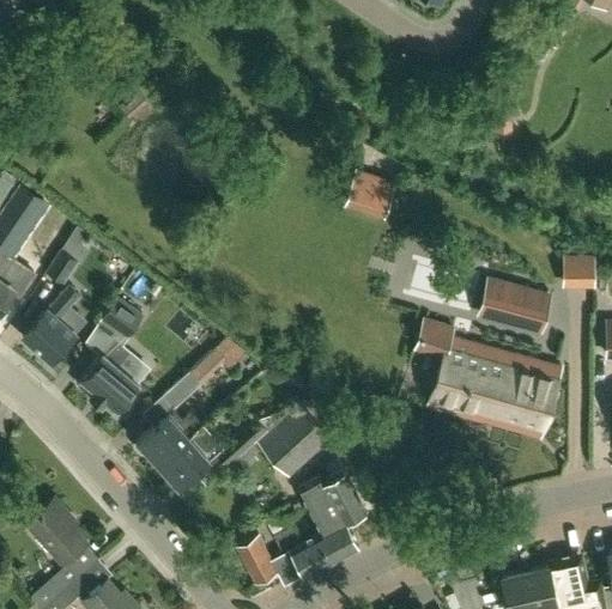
[(393,184),(353,172),(344,201),(385,213),(393,184)]
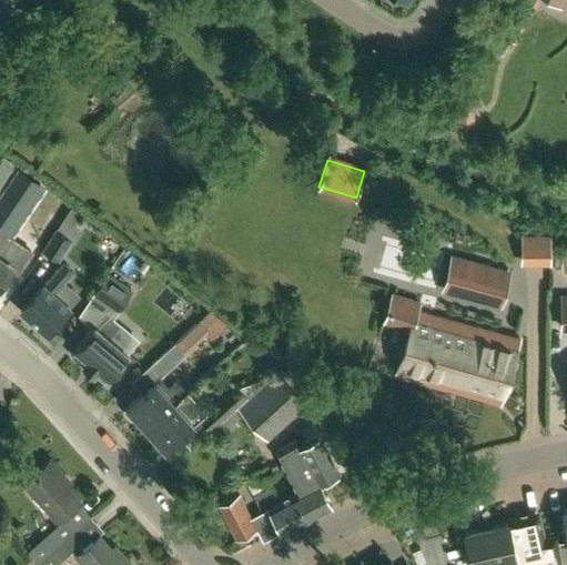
[(0,183),(4,187),(14,172),(0,162),(0,183)]
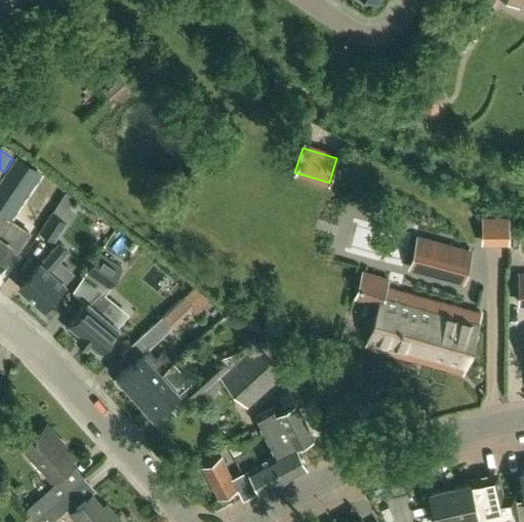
[(0,216),(10,224),(43,175),(18,159),(0,187),(0,216)]
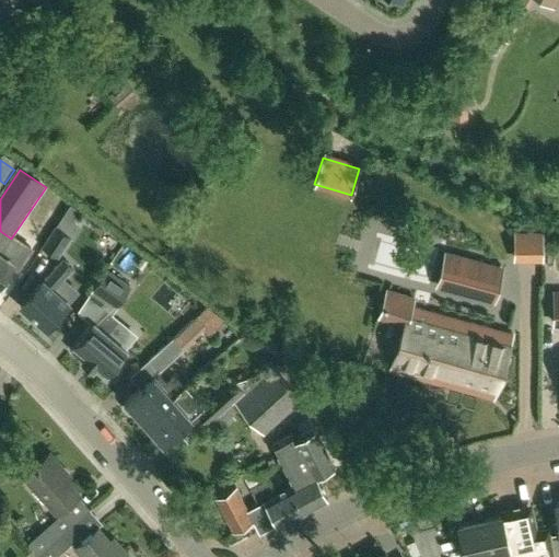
[(58,262),(71,240),(54,229),(41,250),(58,262)]
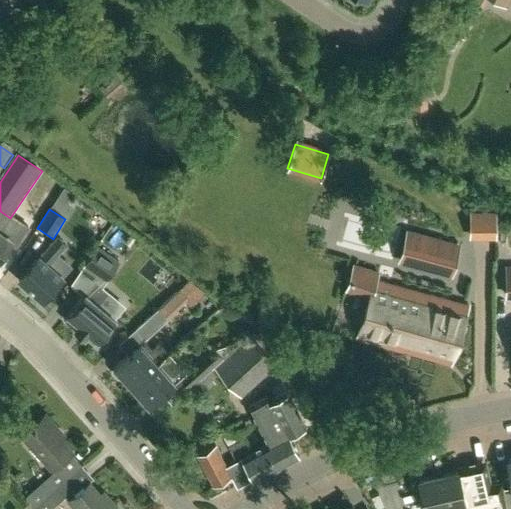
[(0,258),(11,242),(1,235),(0,234),(0,258)]
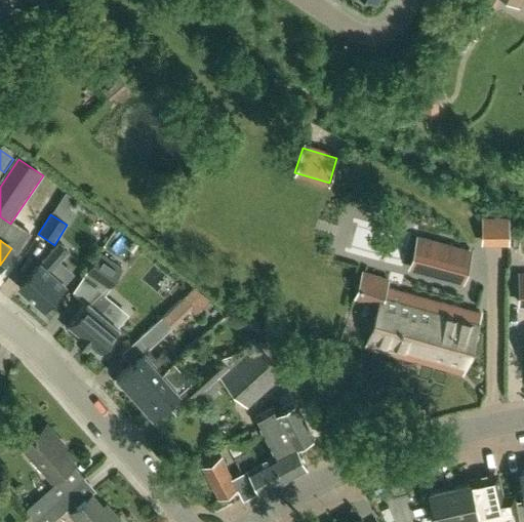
[(425,274),(424,275),(461,284),(469,254),(432,244),(432,245),(425,274)]
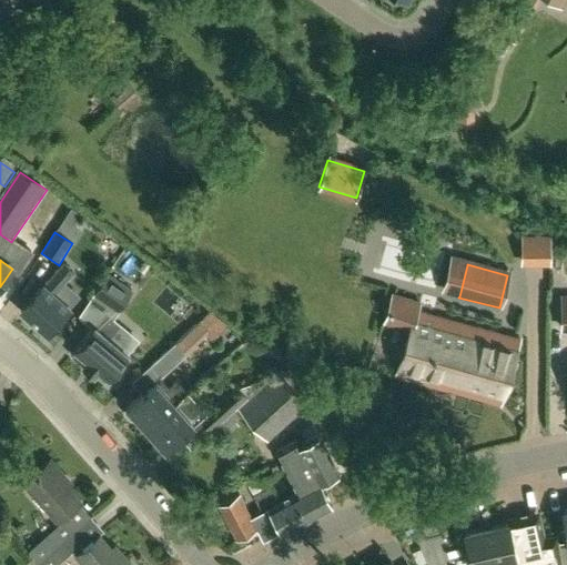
[(43,286),(21,312),(48,335),(70,310),(53,295),(61,286),(64,283),(72,274),(63,265),(56,274),(44,288),(43,286)]
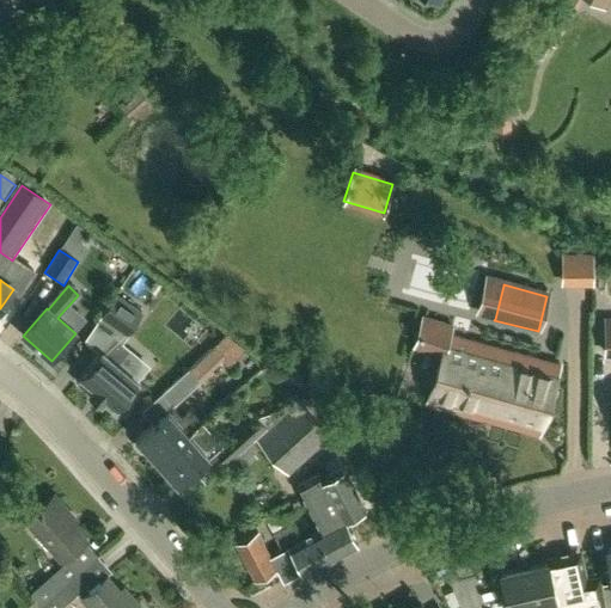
[(128,338),(144,314),(115,296),(99,320),(128,338)]
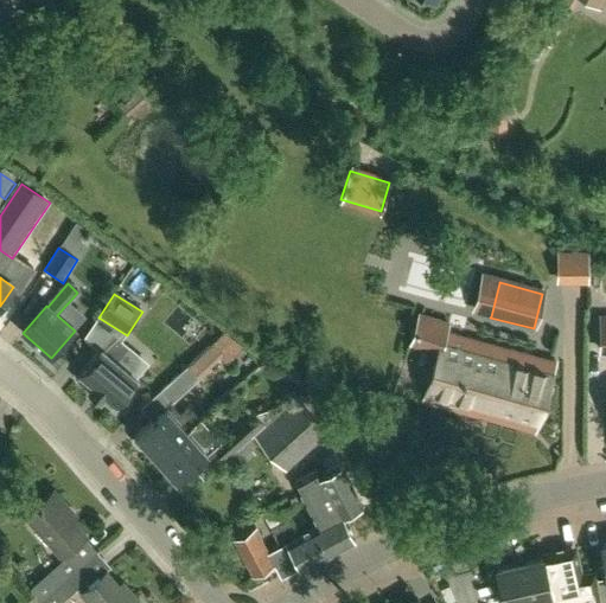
[(438,353),(422,403),(533,434),(553,363),(445,333),(447,325),(419,315),(410,345),(438,353)]
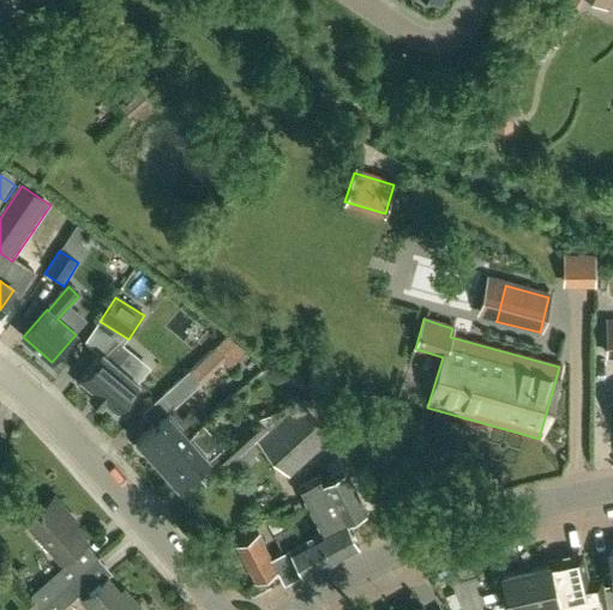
[(226,336),(209,354),(227,370),(244,352),(226,336)]
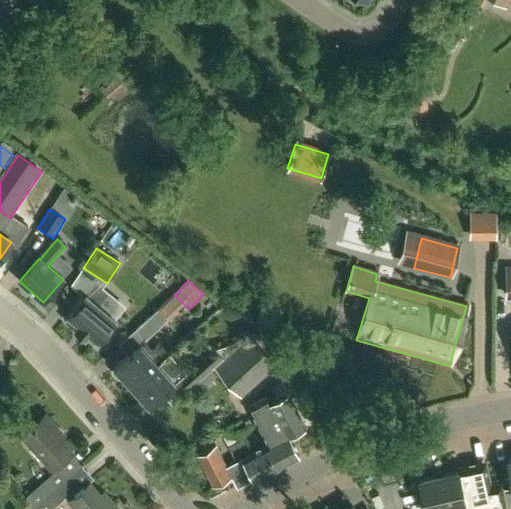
[(81,300),(63,320),(75,330),(74,331),(83,339),(84,338),(93,345),(115,320),(98,305),(103,298),(107,294),(102,289),(95,283),(86,295),(85,295),(81,300)]
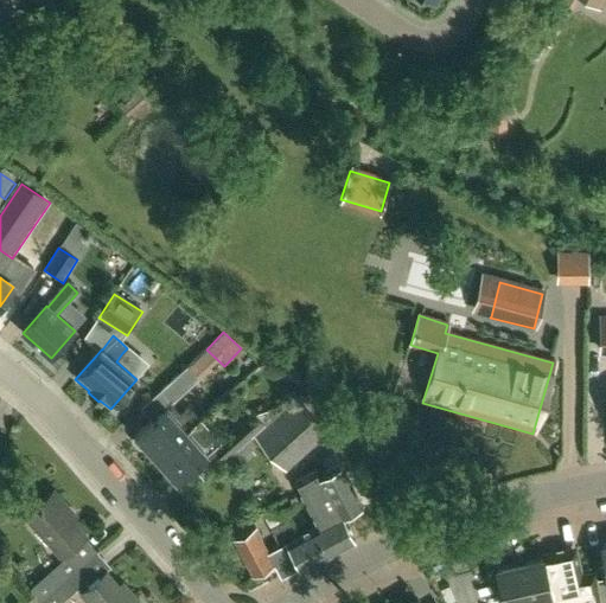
[(173,404),(197,383),(185,370),(161,391),(173,404)]
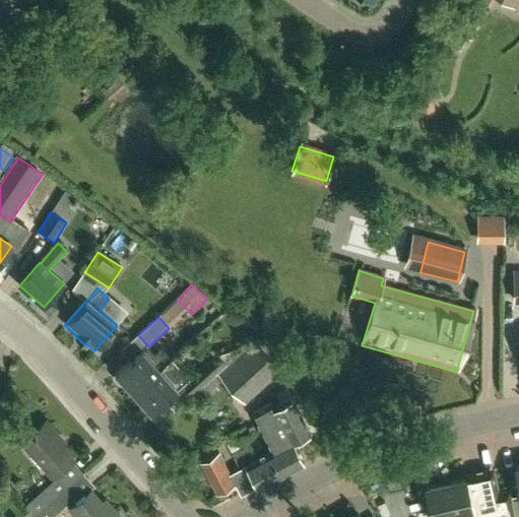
[(231,362),(217,373),(245,403),(281,371),(254,340),(231,362)]
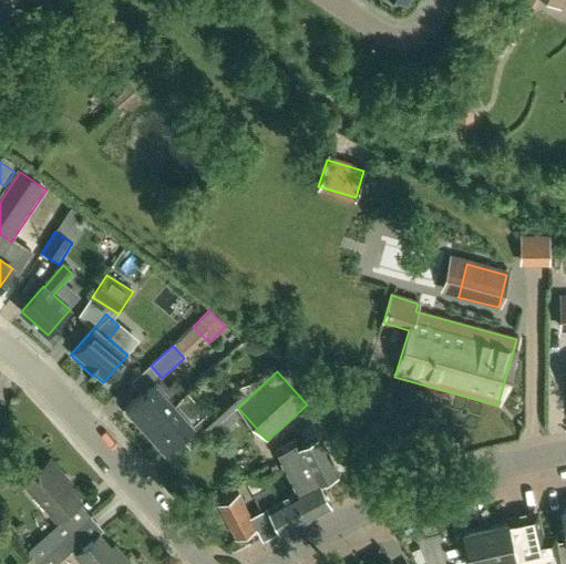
[(146,430),(187,392),(177,381),(165,392),(156,382),(127,408),(127,409),(125,411),(125,413),(132,421),(135,421),(136,419),(146,430)]
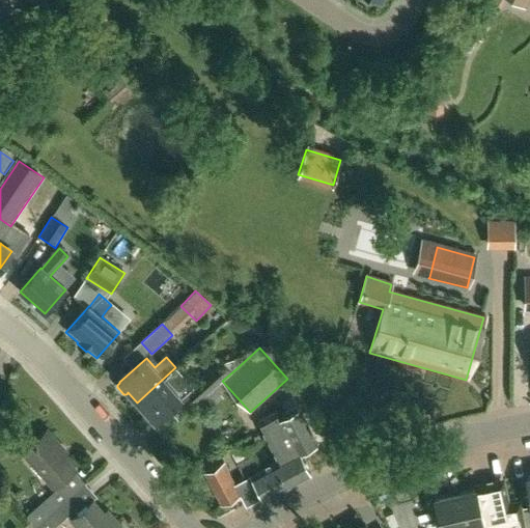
[(222,381),(235,369),(226,360),(211,374),(208,371),(187,392),(197,404),(222,381)]
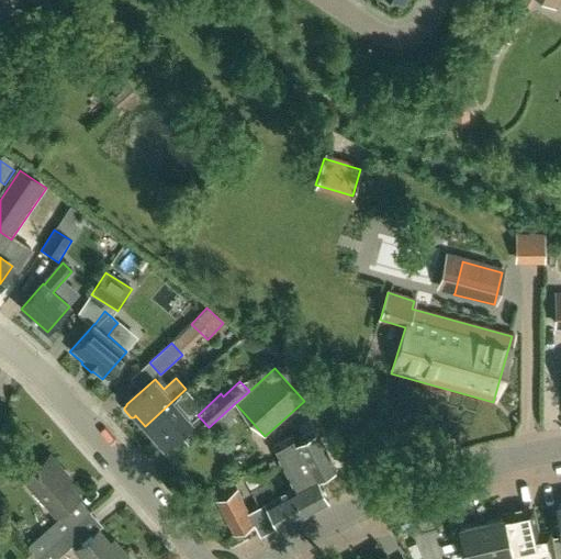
[(187,388),(186,389),(145,426),(155,436),(153,438),(153,442),(158,448),(161,448),(164,447),(197,418),(191,413),(200,405),(187,390),(188,389),(187,388)]
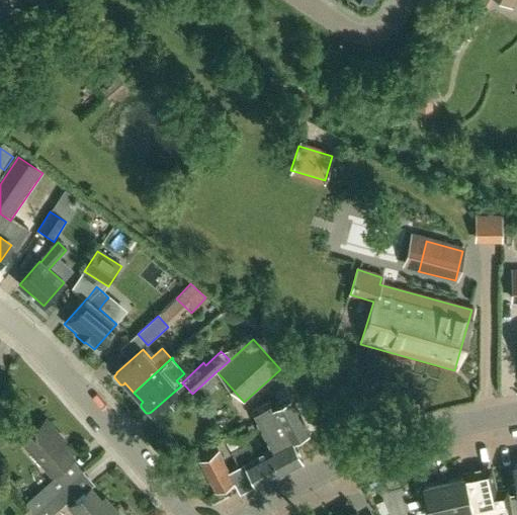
[(278,474),(302,461),(290,441),(307,432),(308,435),(310,434),(291,399),(288,401),(287,398),(276,404),(278,407),(273,409),(270,403),(252,412),(272,449),(266,452),(278,474)]
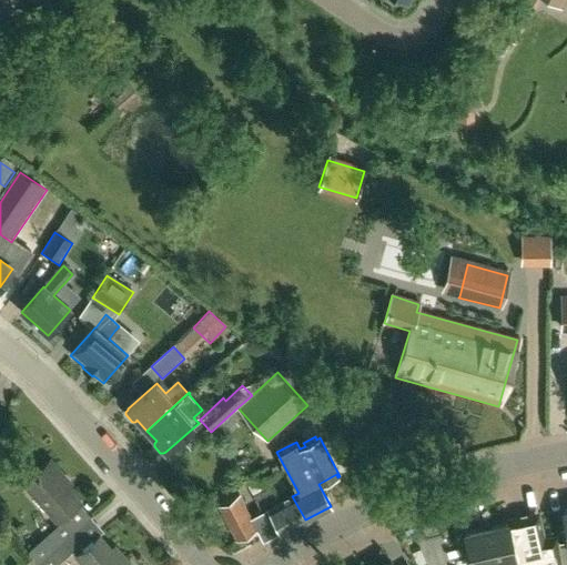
[(23,486),(56,523),(80,502),(60,480),(62,477),(50,464),(23,486)]
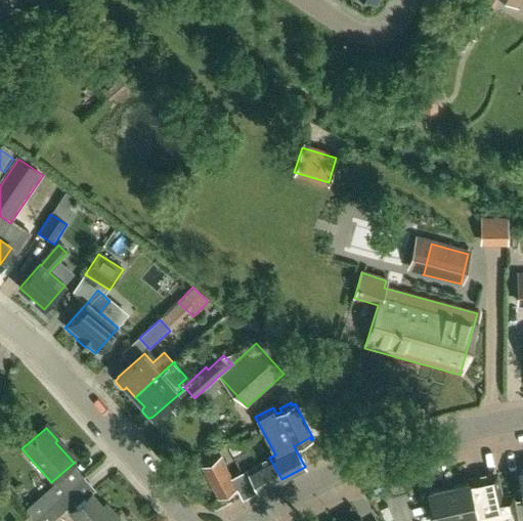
[(269,458),(257,465),(250,451),(234,460),(242,473),(231,478),(221,458),(202,468),(218,498),(236,489),(243,501),(281,479),(269,458)]
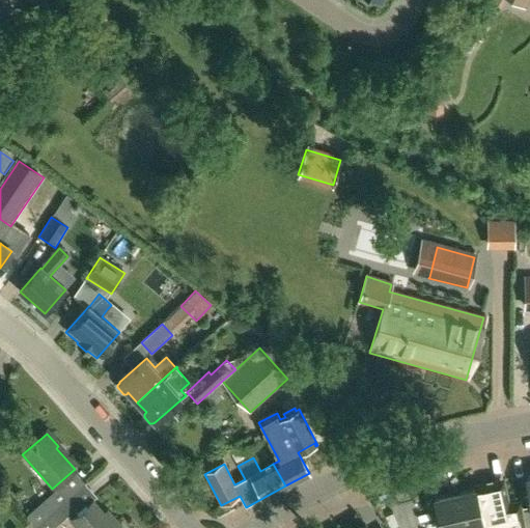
[(473,492),(433,501),(438,527),(525,527),(522,509),(521,510),(519,502),(507,504),(502,480),(472,487),(473,492)]
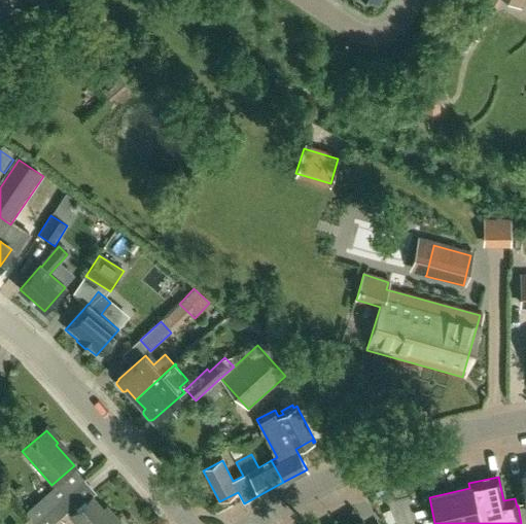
[(54,489),(26,514),(34,523),(71,491),(62,481),(55,488),(54,489)]
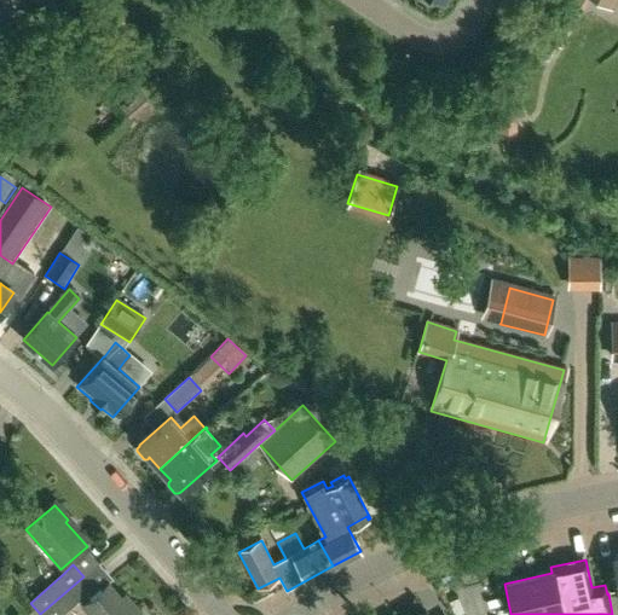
[(65,614),(94,589),(84,576),(40,614),(65,614)]
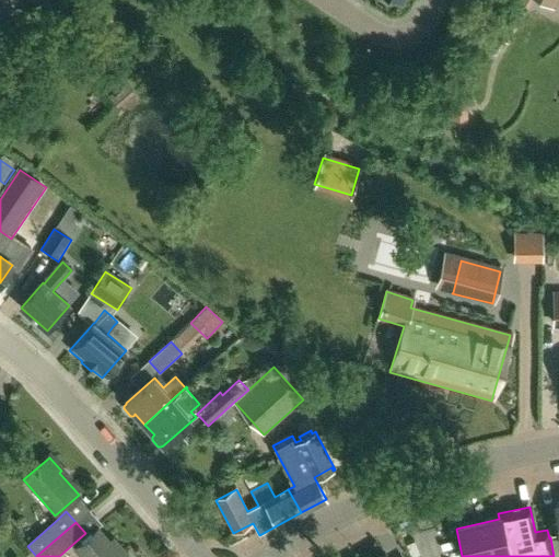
[(97,530),(74,549),(80,556),(127,556),(119,548),(116,552),(97,530)]
